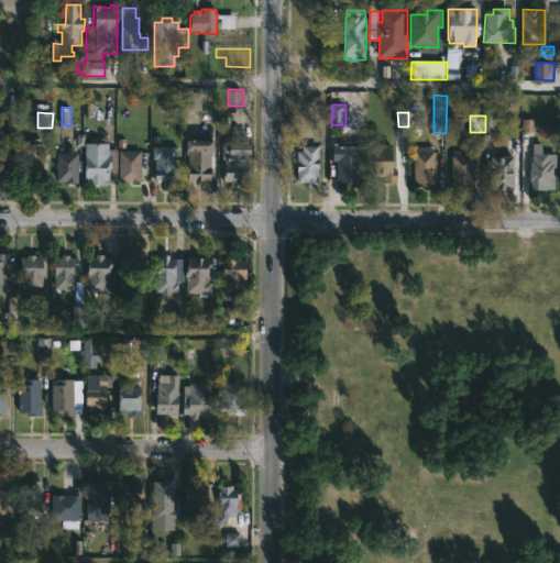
[(534,120),(524,120),(525,131),(535,131),(534,120)]
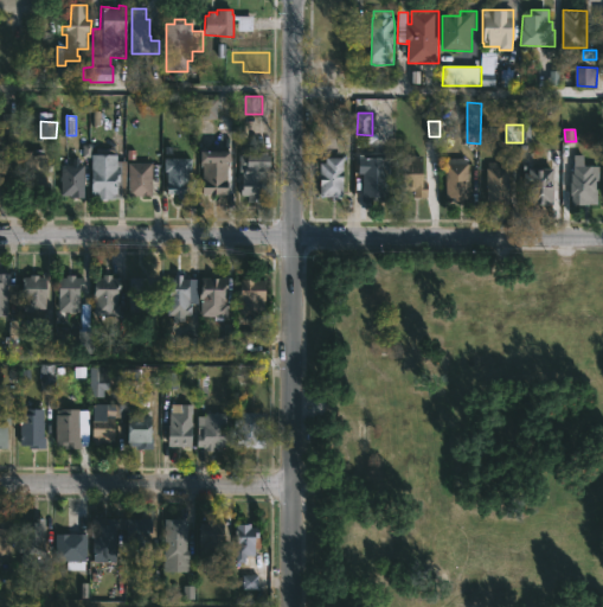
[(116,155),(116,161),(126,163),(124,199),(110,198),(110,200),(95,200),(95,198),(88,197),(90,155),(96,155),(97,149),(114,151),(114,154),(116,155)]
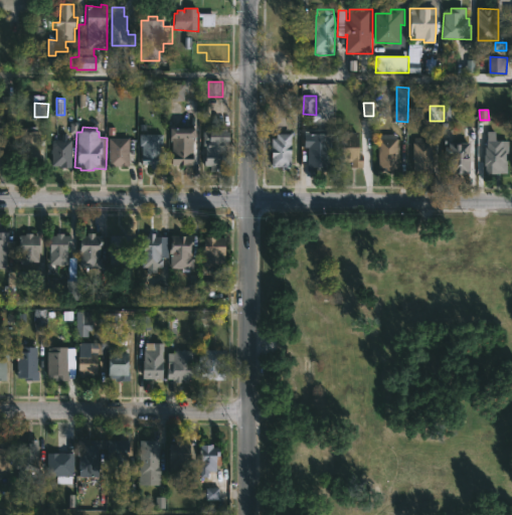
[(28,129),(28,132),(39,132),(38,163),(18,163),(19,129),(28,129)]
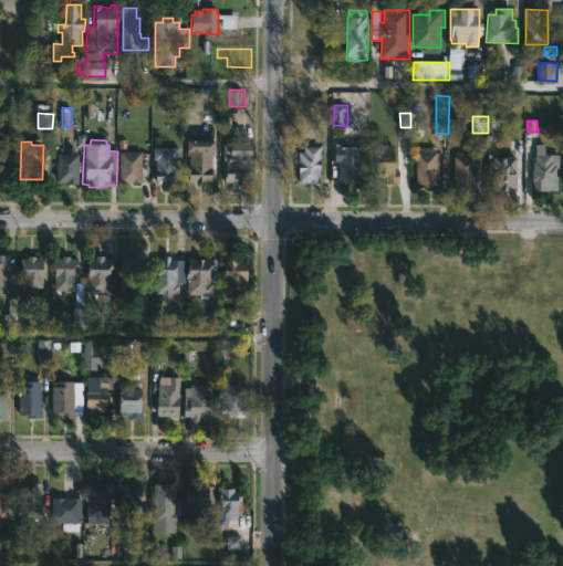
[(212,142),(211,182),(186,181),(186,171),(188,171),(188,153),(184,153),(184,142),(212,142)]
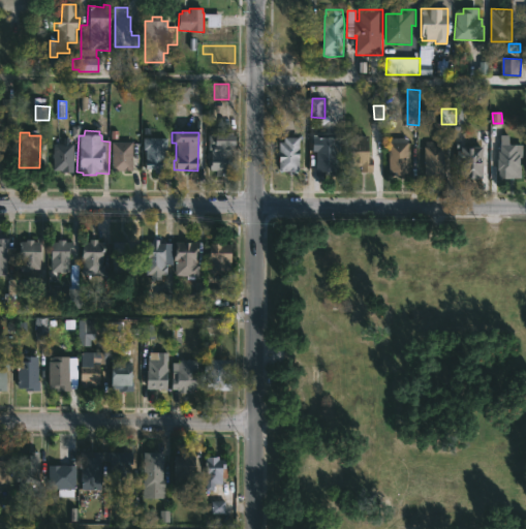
[(0,134),(0,170),(7,172),(9,135),(0,134)]
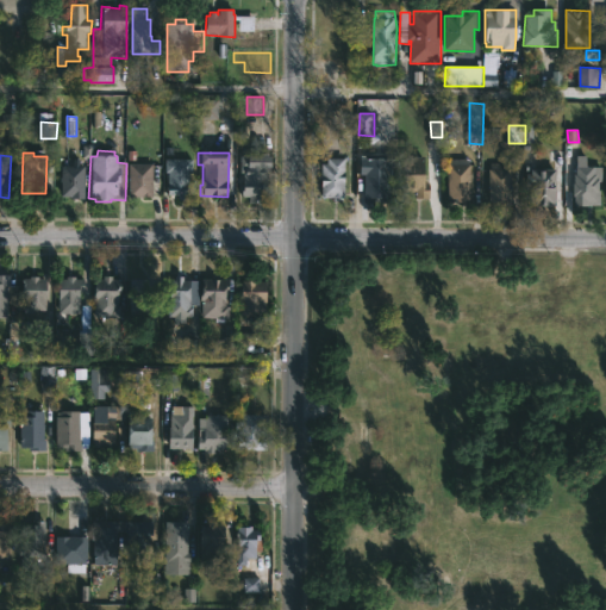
[(388,155),(387,157),(395,157),(395,175),(392,175),(391,203),(363,203),(363,178),(360,178),(361,157),(368,157),(368,155),(388,155)]
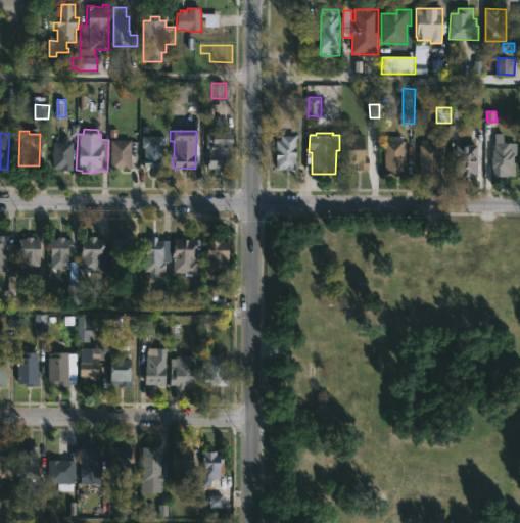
[(505,134),(505,143),(518,143),(518,156),(515,156),(515,162),(517,162),(517,177),(493,177),(492,157),(493,150),(495,150),(495,134),(505,134)]
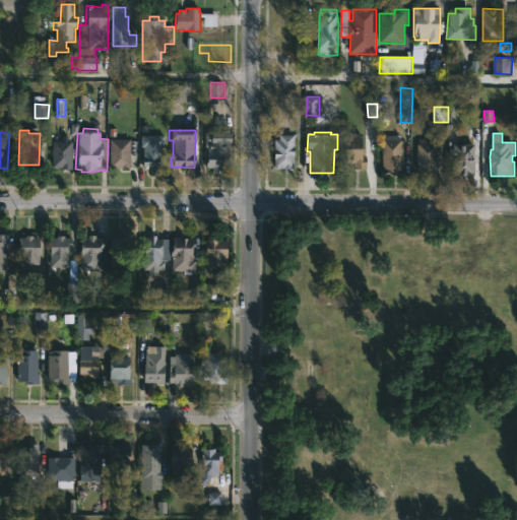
[(232,134),(232,144),(228,144),(228,171),(218,171),(218,174),(209,174),(209,169),(206,169),(206,151),(207,151),(205,134),(232,134)]
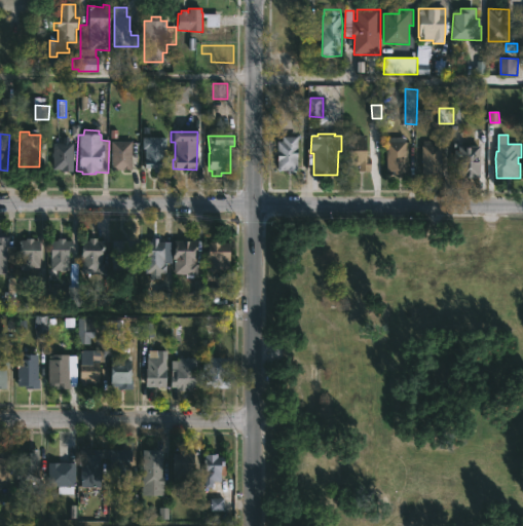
[(367,136),(367,158),(371,158),(371,172),(358,172),(358,166),(344,166),(345,136),(367,136)]
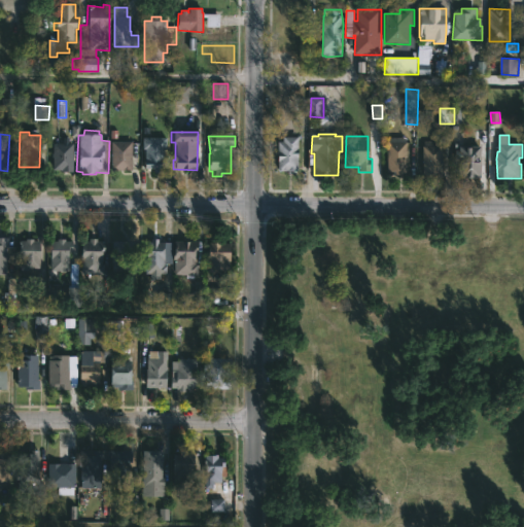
[(292,171),(279,171),(279,141),(284,142),(284,137),(300,137),(299,171),(292,171)]
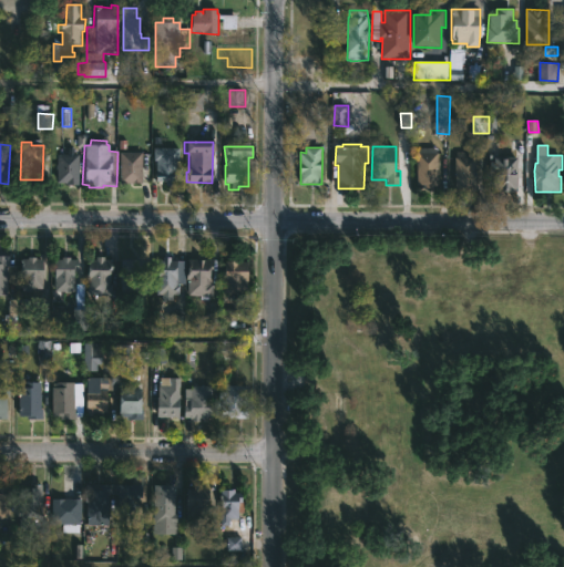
[(439,148),(439,153),(440,154),(439,188),(427,188),(427,186),(418,186),(419,147),(439,148)]
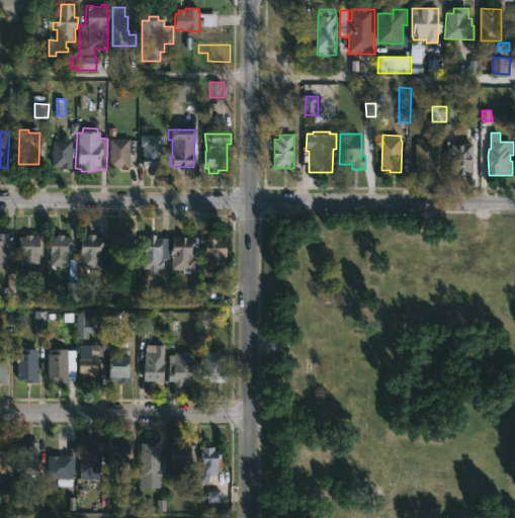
[(161,149),(160,167),(142,167),(142,149),(140,149),(140,136),(165,136),(164,149),(161,149)]
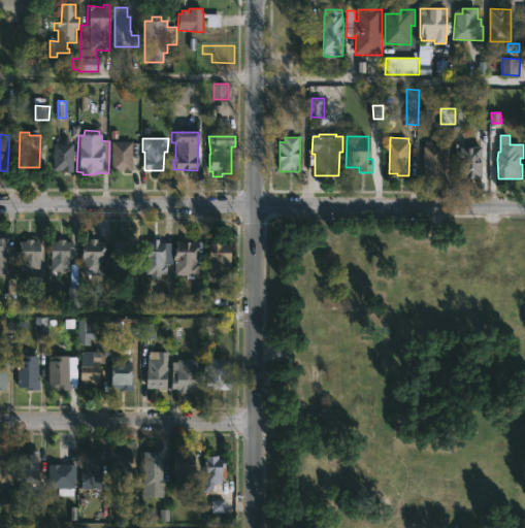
[(443,140),(443,146),(445,146),(445,176),(425,176),(425,147),(427,147),(427,140),(443,140)]
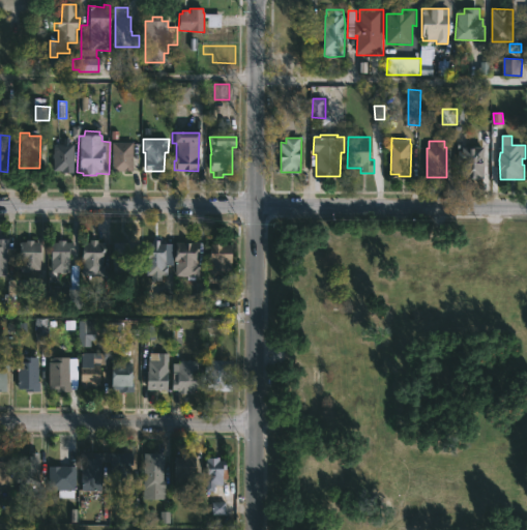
[(124,171),(113,171),(114,142),(135,143),(134,171),(124,171)]
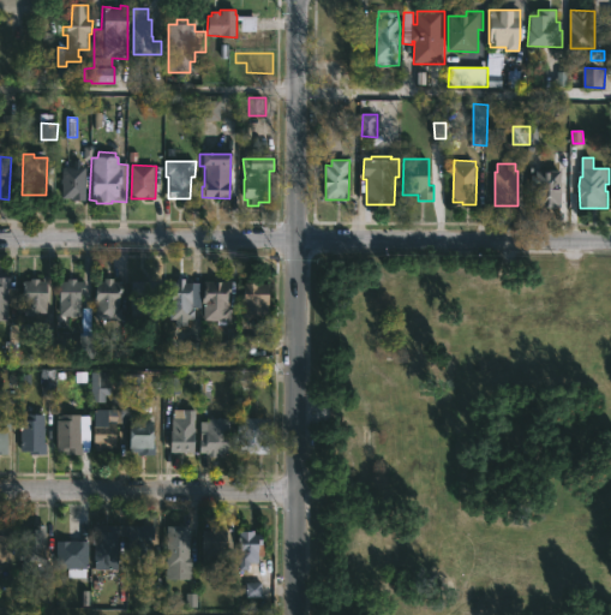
[(84,168),(83,201),(61,198),(61,167),(84,168)]
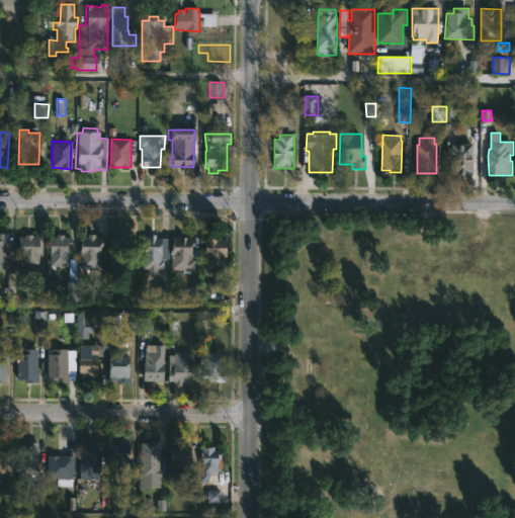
[(473,143),(473,175),(451,175),(451,154),(449,154),(449,146),(452,146),(452,143),(473,143)]
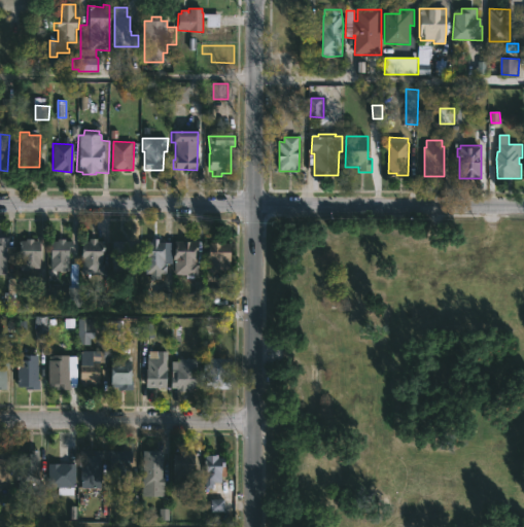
[(98,237),(98,240),(107,240),(105,262),(107,262),(107,273),(82,272),(82,240),(91,240),(91,237),(98,237)]
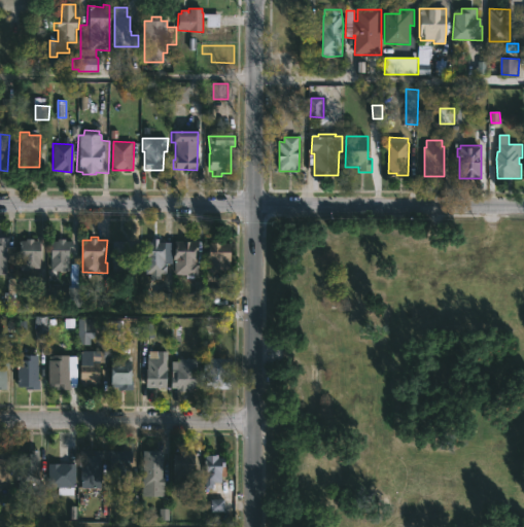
[(0,275),(10,275),(9,238),(0,238),(0,275)]
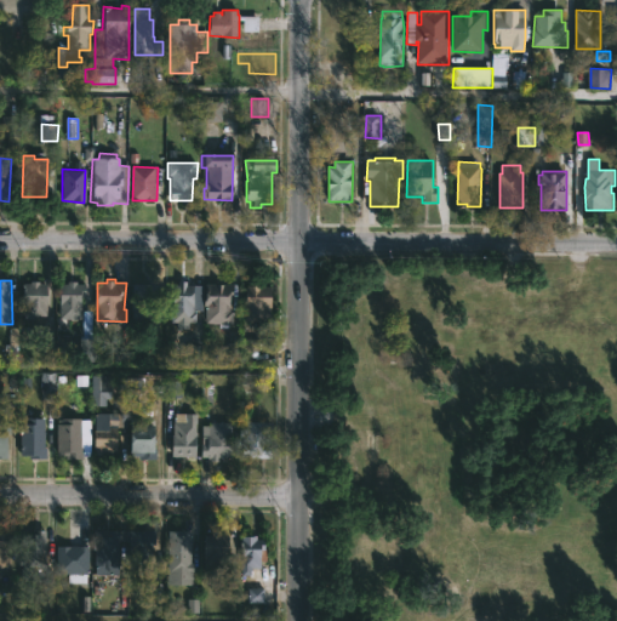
[(188,280),(188,284),(194,284),(194,311),(199,311),(199,322),(171,322),(171,311),(176,312),(176,300),(172,300),(172,284),(180,284),(180,280),(188,280)]
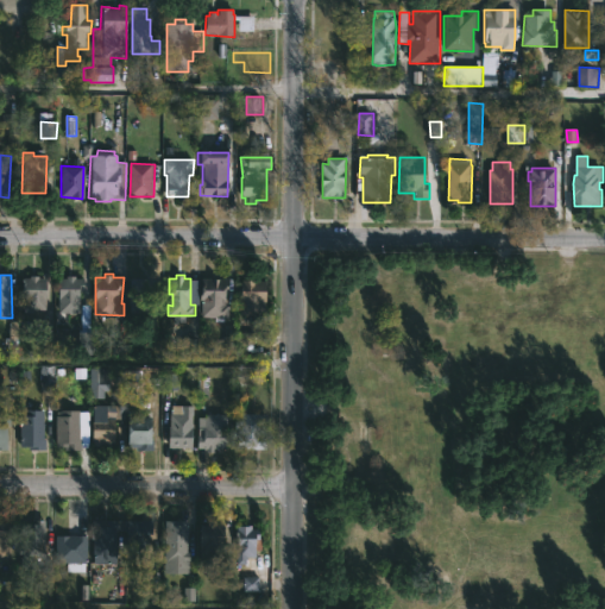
[(38,277),(38,278),(45,278),(45,308),(25,308),(25,302),(19,302),(19,286),(21,286),(21,278),(29,278),(29,276),(38,277)]
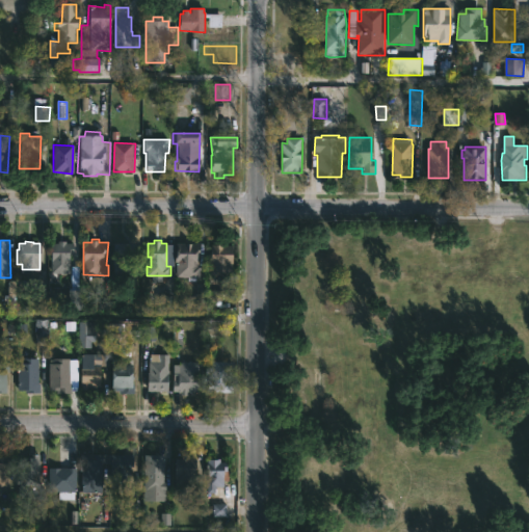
[(65,241),(65,244),(74,244),(74,254),(68,254),(69,274),(50,274),(51,244),(57,244),(57,241),(65,241)]
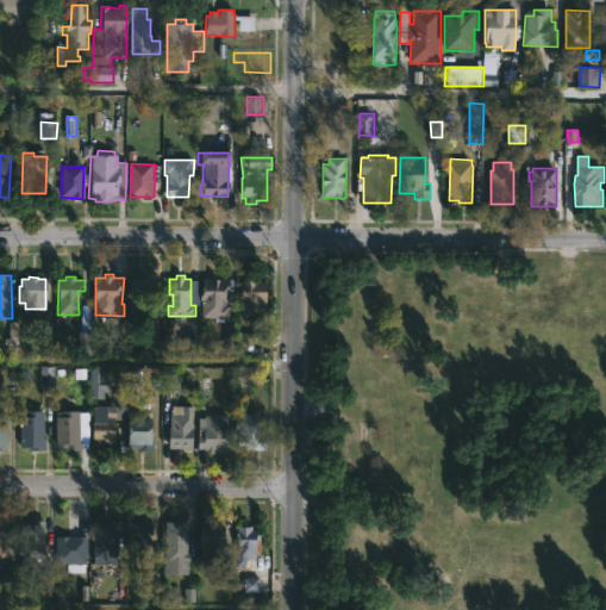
[(229,278),(229,316),(201,316),(201,285),(202,285),(202,278),(229,278)]
